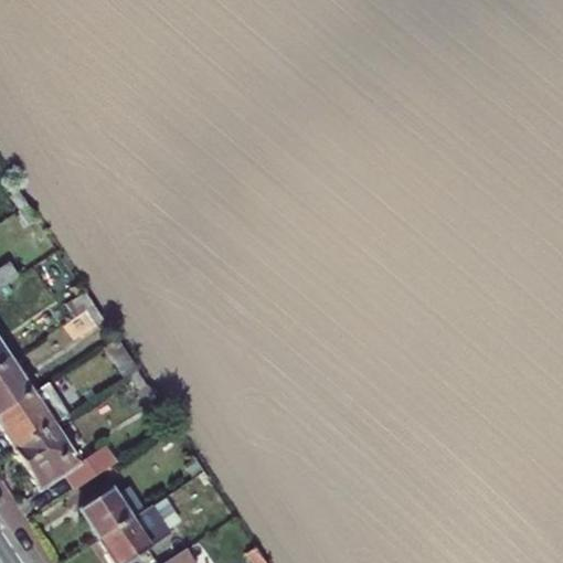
[(29,205),(19,191),(11,197),(20,210),(29,205)]
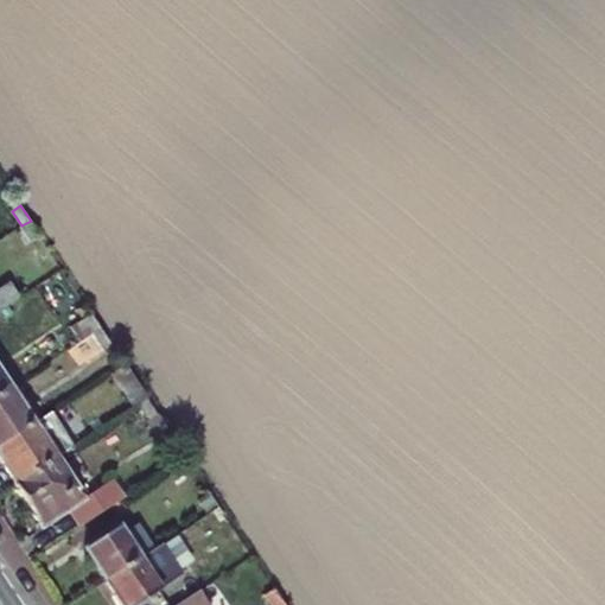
[(0,310),(20,298),(11,281),(0,287),(0,310)]
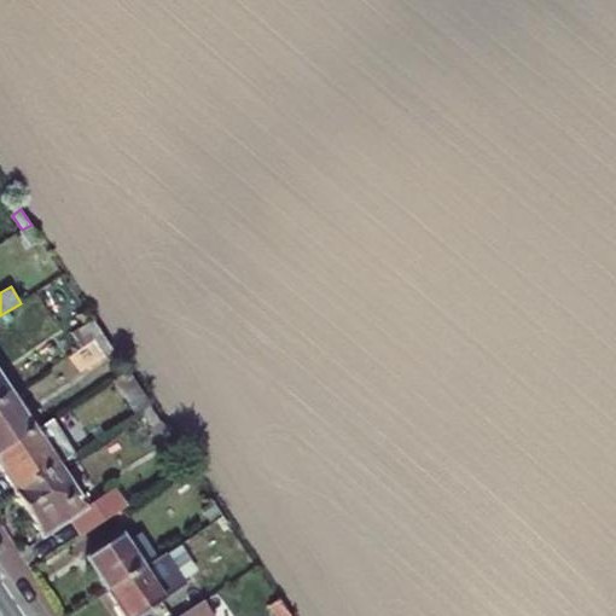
[(83,324),(93,318),(87,309),(77,315),(83,324)]
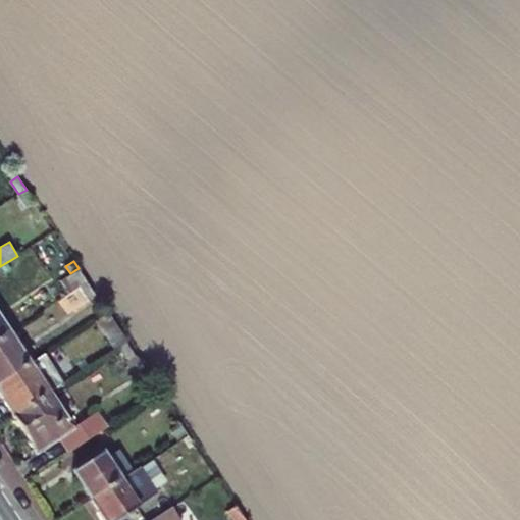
[(79,268),(70,273),(61,280),(70,294),(88,282),(79,268)]
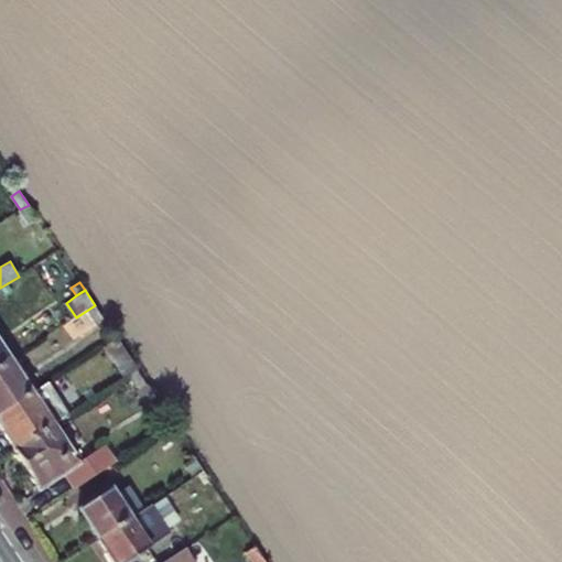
[(126,355),(118,343),(109,349),(117,361),(126,355)]
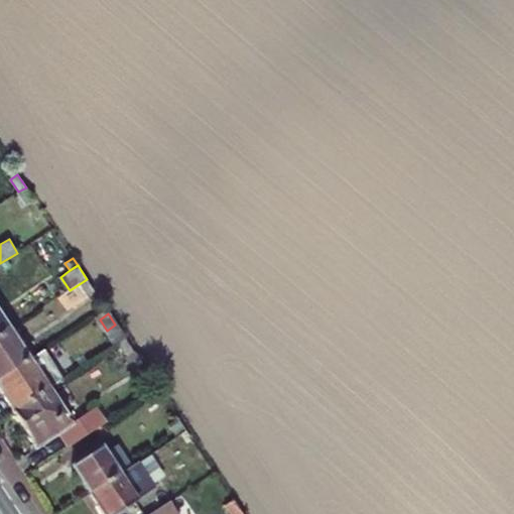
[(0,336),(9,331),(0,316),(0,336)]
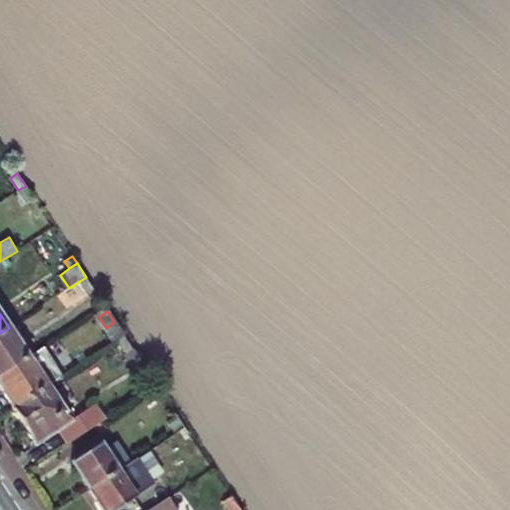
[(125,336),(117,324),(109,329),(117,341),(125,336)]
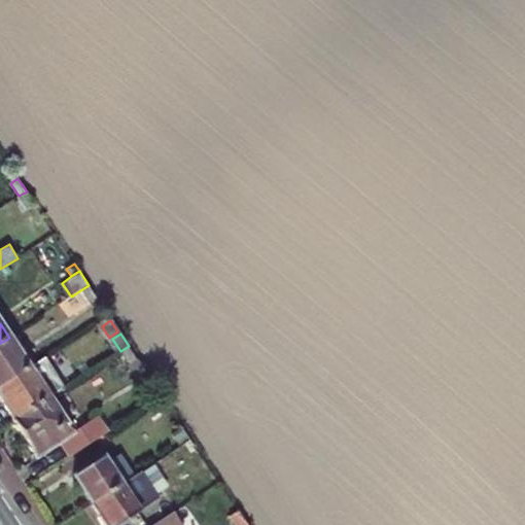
[(0,386),(30,368),(9,338),(0,343),(0,386)]
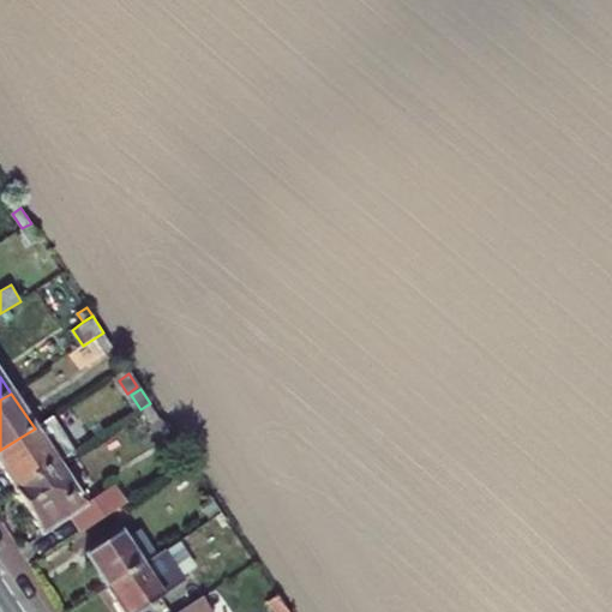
[(150,403),(141,409),(150,424),(160,418),(150,403)]
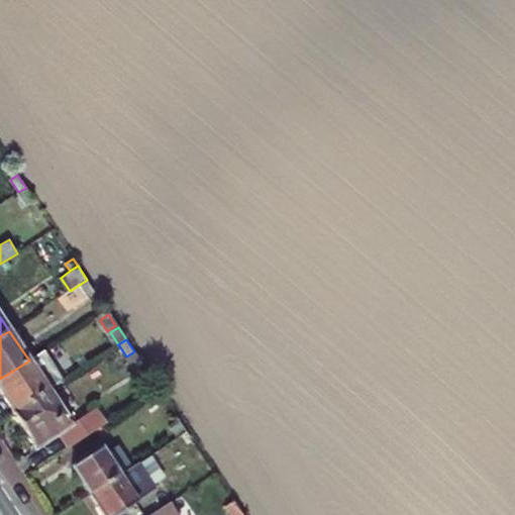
[(45,350),(29,361),(0,379),(0,391),(12,409),(10,410),(12,413),(48,390),(64,380),(45,350)]
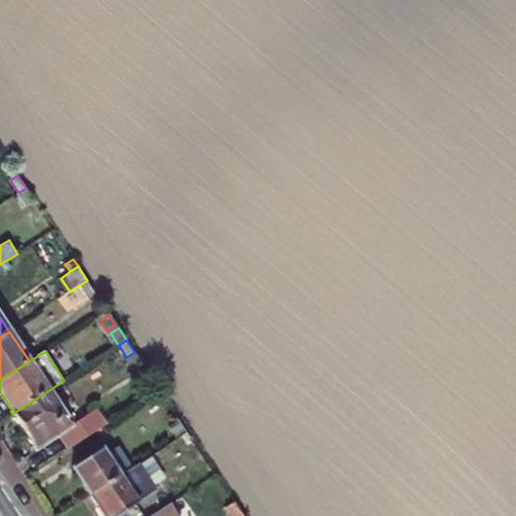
[(58,433),(69,449),(106,425),(95,410),(72,425),(49,391),(12,414),(35,448),(58,433)]
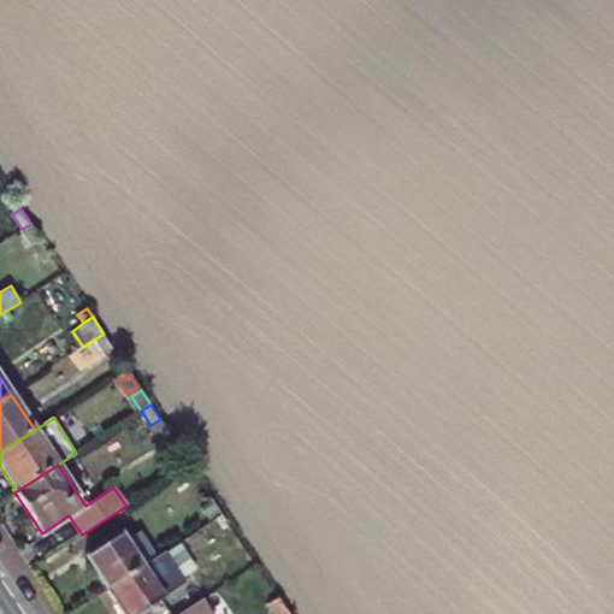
[(223,513),(212,497),(204,503),(214,520),(223,513)]
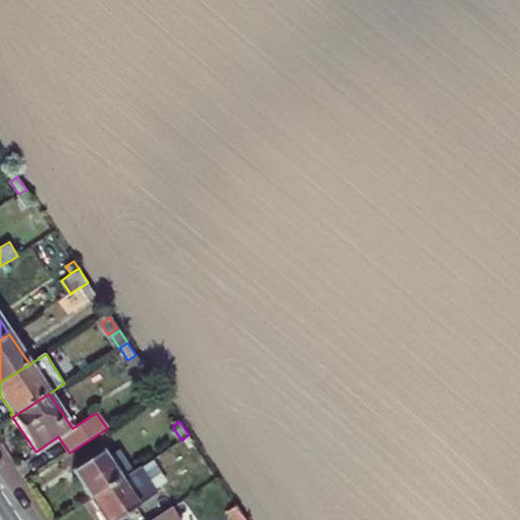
[(182,440),(176,444),(185,456),(198,448),(189,434),(182,440)]
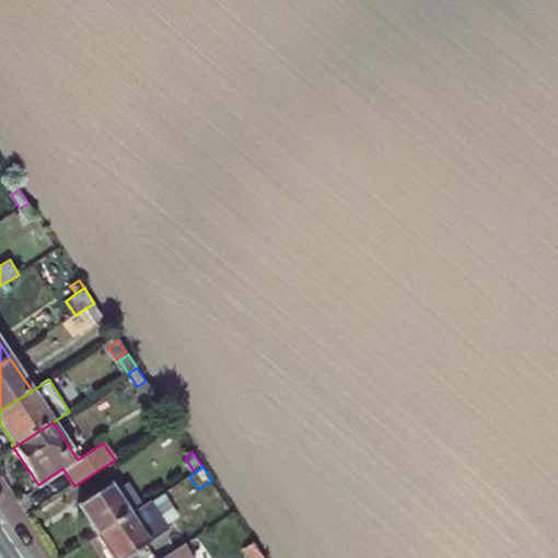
[(79,504),(99,534),(129,514),(109,484),(79,504)]
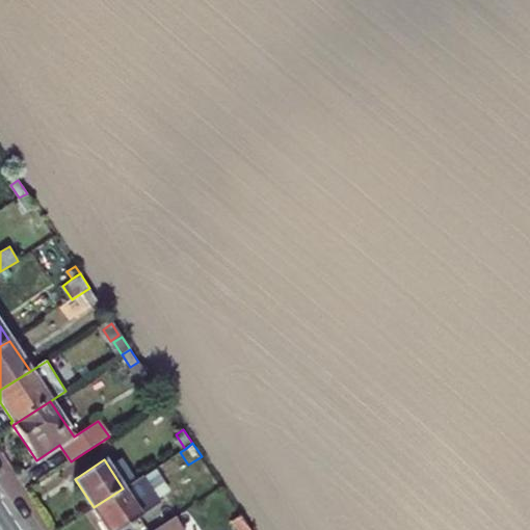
[(123,488),(94,507),(108,529),(121,529),(161,502),(143,475),(123,488)]
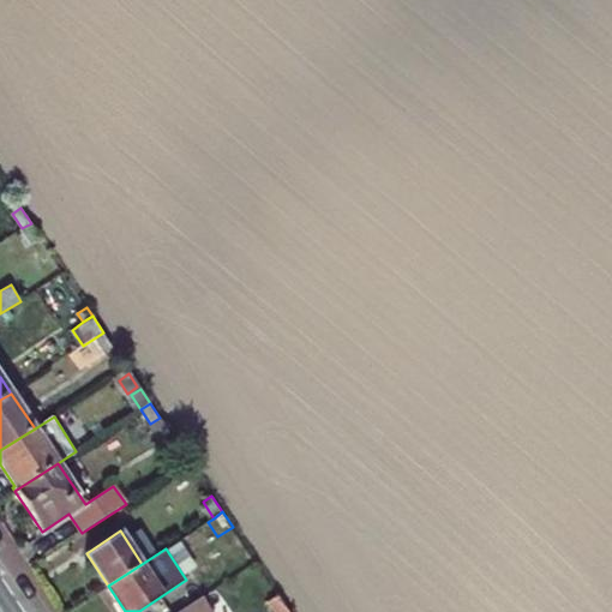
[(286,611),(288,611),(279,595),(269,601),(275,611),(286,611)]
